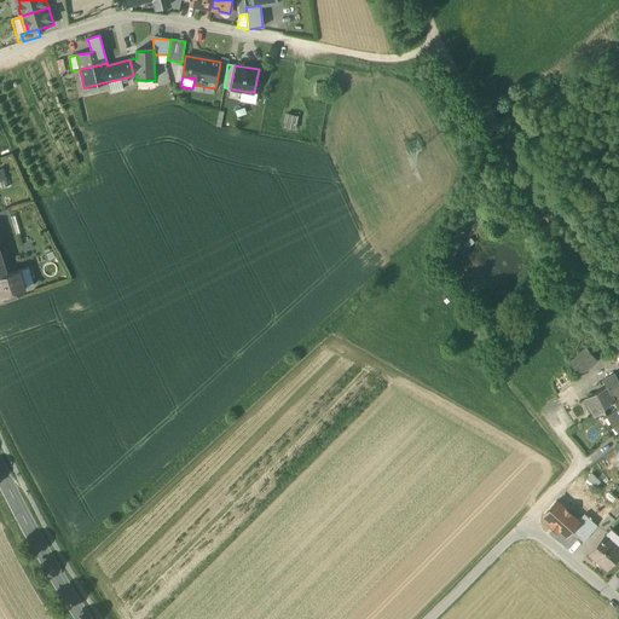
[(121,79),(109,81),(111,92),(123,90),(121,79)]
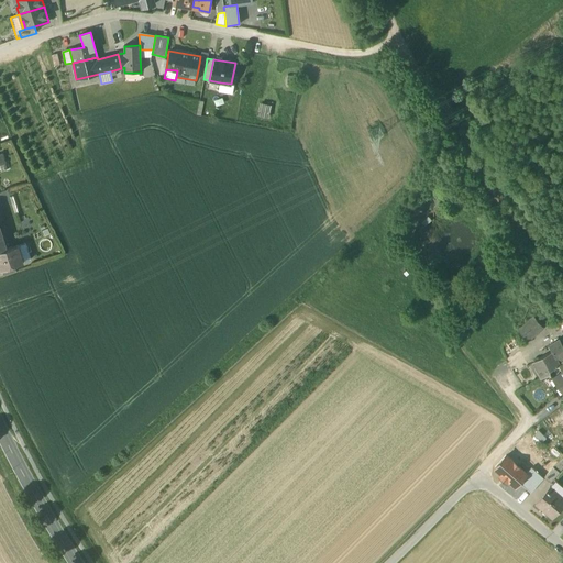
[(294,88),(296,77),(287,75),(285,86),(294,88)]
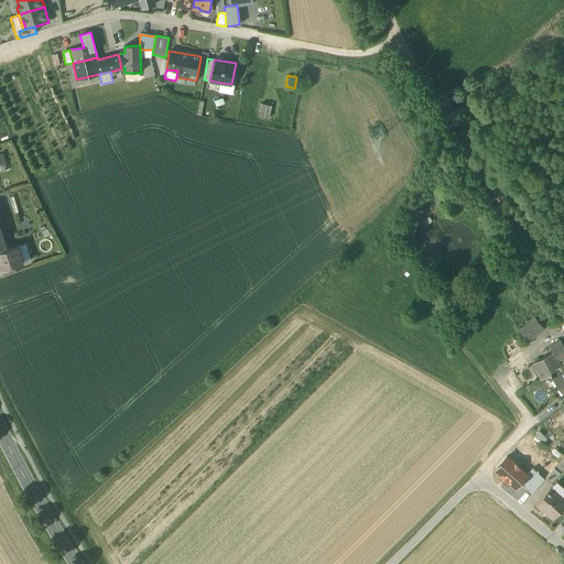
[(235,85),(231,84),(220,83),(218,91),(232,94),(235,85)]
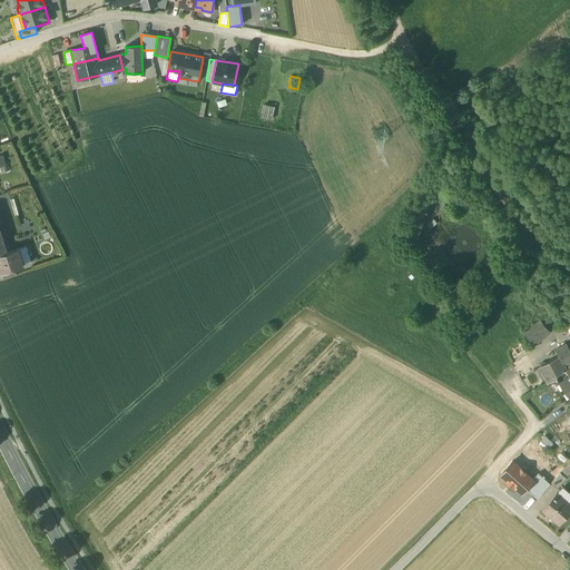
[(261,118),(272,120),(274,106),(263,104),(261,118)]
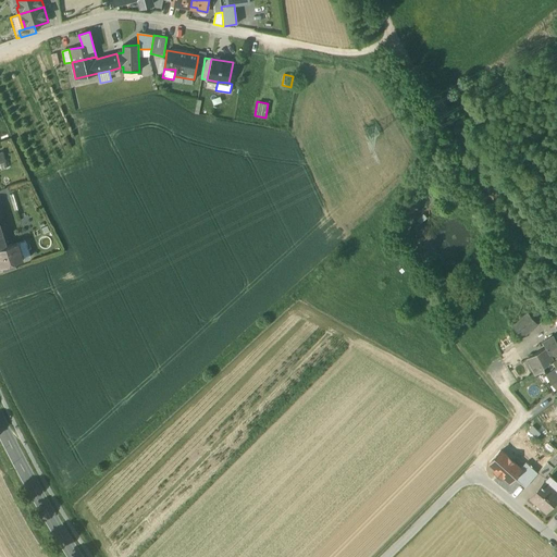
[(17,243),(7,246),(0,248),(0,261),(1,265),(14,261),(22,259),(17,243)]
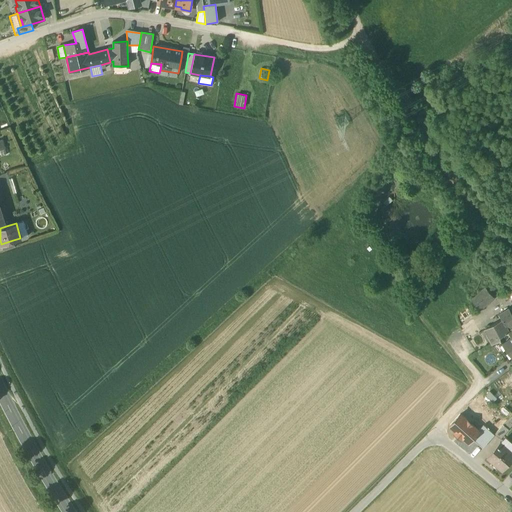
[(1,244),(3,250),(15,246),(13,240),(1,244)]
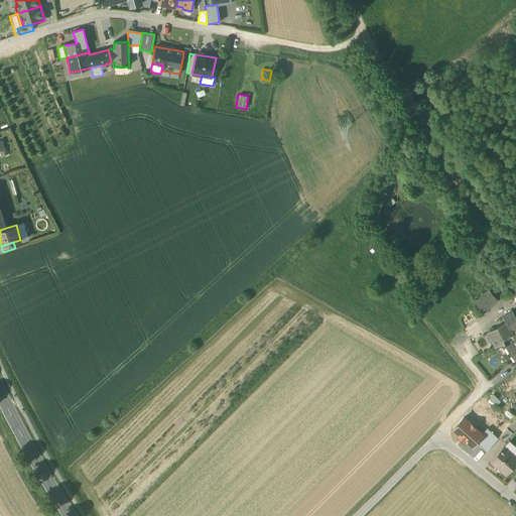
[(494,285),(490,289),(498,300),(503,296),(494,285)]
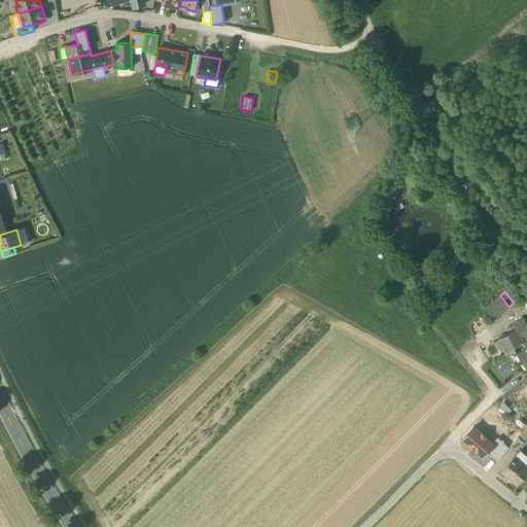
[(494,319),(508,307),(500,295),(485,308),(494,319)]
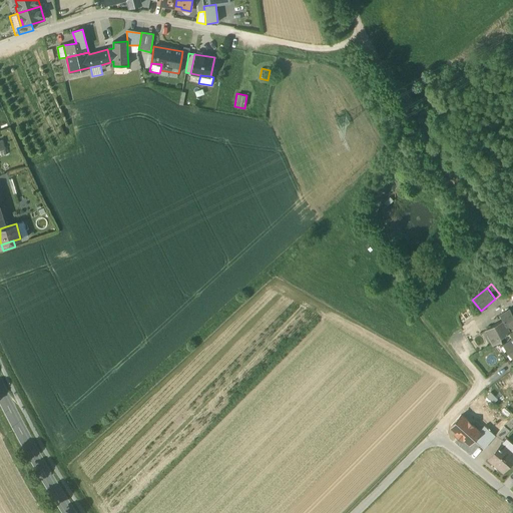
[(486,331),(494,344),(501,340),(500,338),(509,332),(508,330),(510,329),(512,327),(512,316),(512,314),(510,310),(500,316),(503,321),(486,331)]
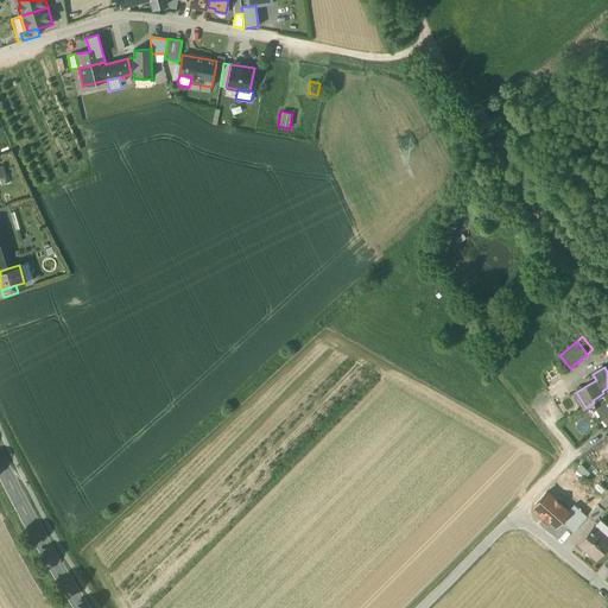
[(607,400),(596,410),(607,424),(607,400)]
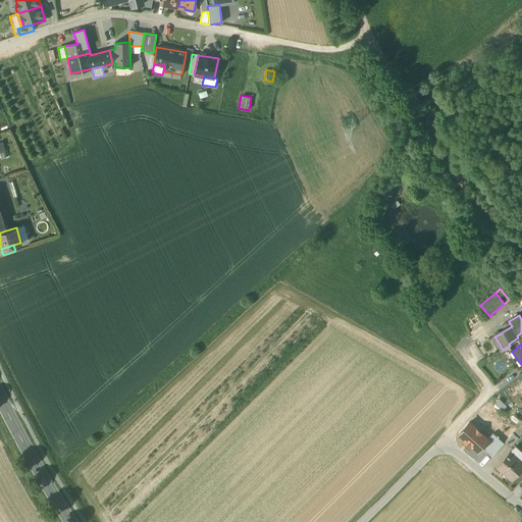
[(469,422),(458,434),(464,440),(463,441),(469,448),(471,446),(477,452),(481,448),(488,439),(487,438),(469,422)]
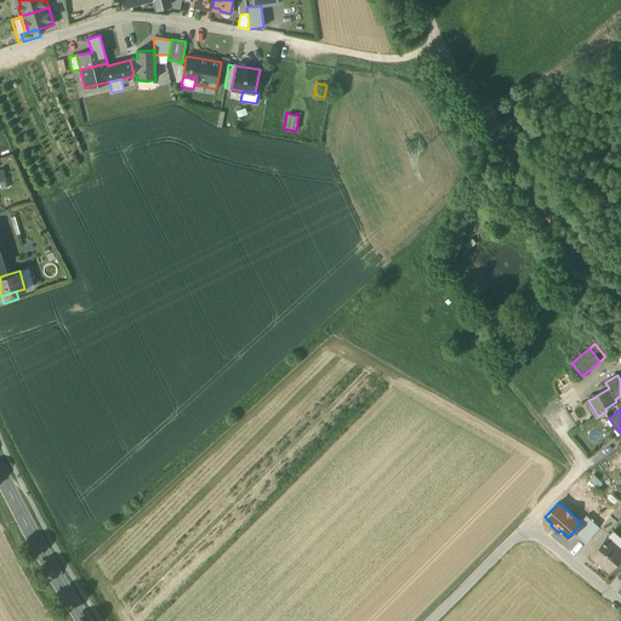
[(599,528),(586,516),(580,522),(581,523),(573,533),(585,543),(599,528)]
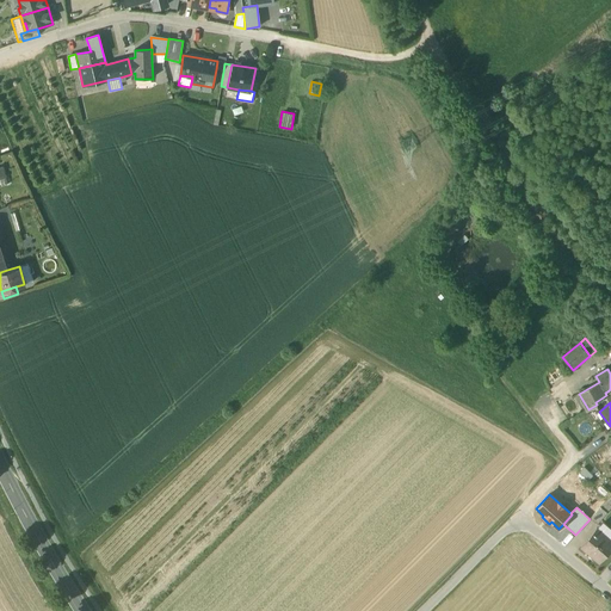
[(606,512),(600,507),(590,519),(596,524),(606,512)]
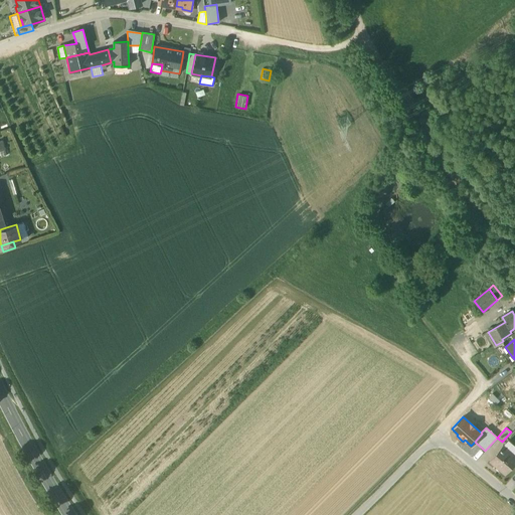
[(514,445),(508,440),(503,446),(514,456),(514,445)]
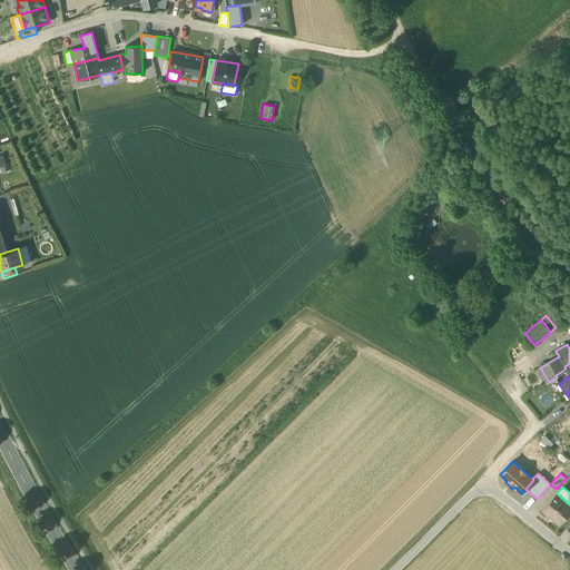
[(569,504),(557,493),(554,495),(569,508),(569,504)]
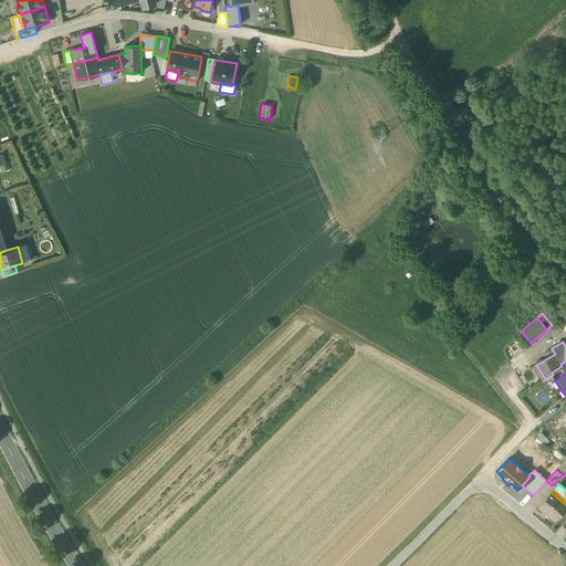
[(537,506),(554,521),(565,507),(565,504),(551,492),(537,506)]
